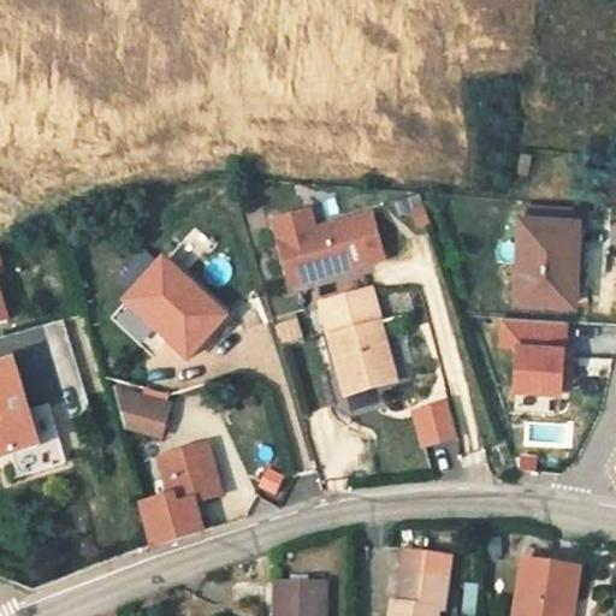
[(396,203),(414,231),(432,219),(414,191),(396,203)]
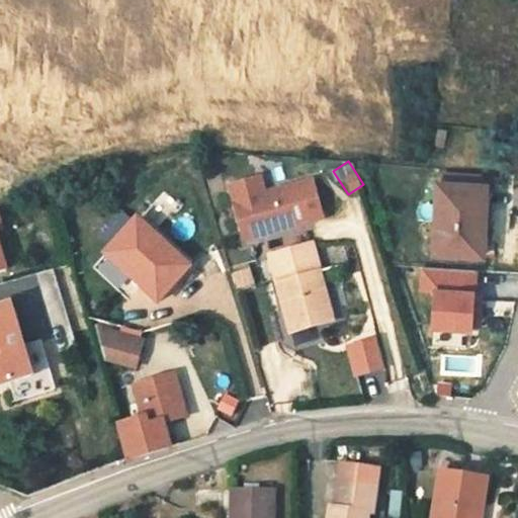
[(316,226),(307,184),(281,191),(278,196),(265,200),(258,197),(255,181),(223,188),(236,245),(316,226)]
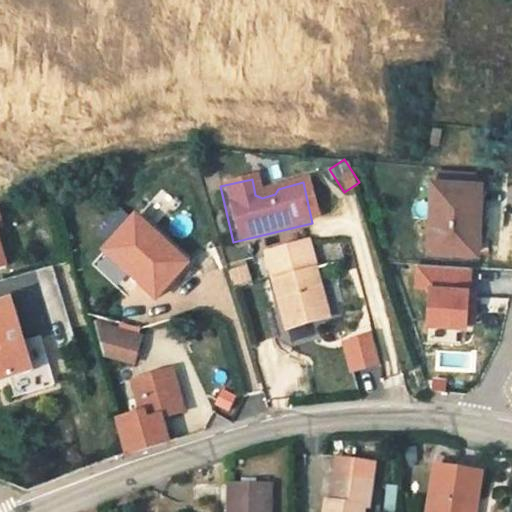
[(473,228),(467,227),(466,185),(423,182),(424,255),(468,255),(473,256),(473,228)]
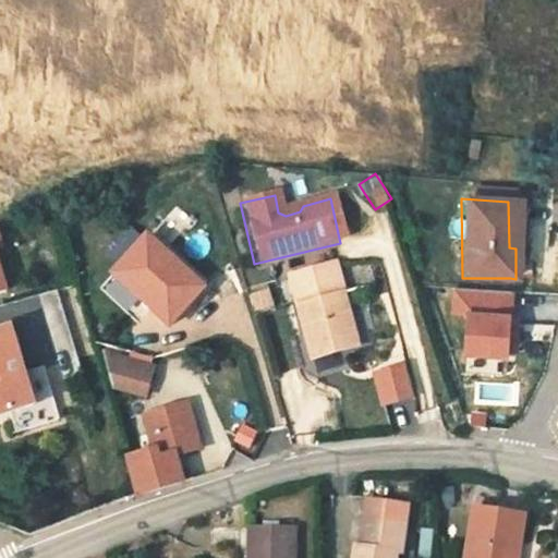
[(508,202),(509,247),(516,249),(521,249),(519,203),(508,202)]
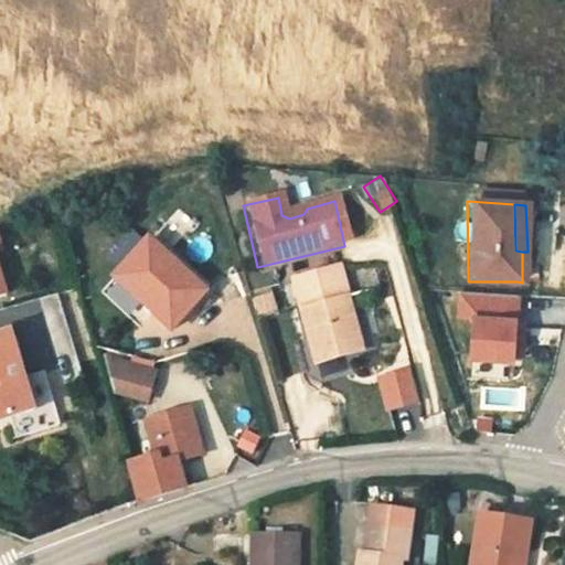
[(159,268),(163,262),(140,246),(107,286),(173,334),(202,298),(159,268)]
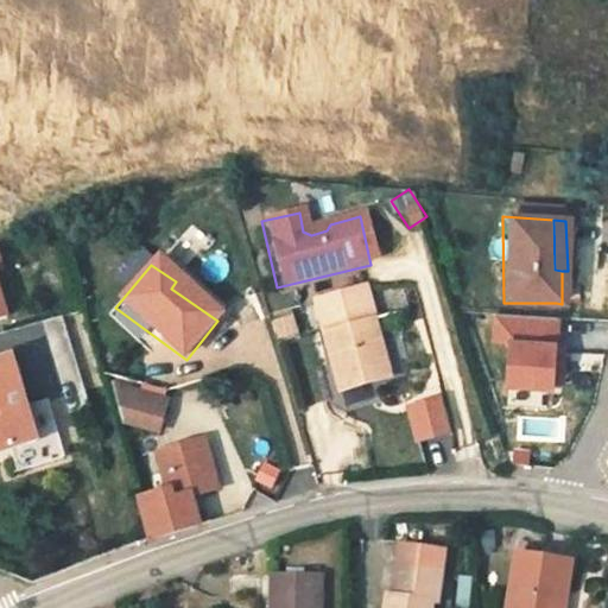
[(355,292),(306,306),(333,393),(384,380),(355,292)]
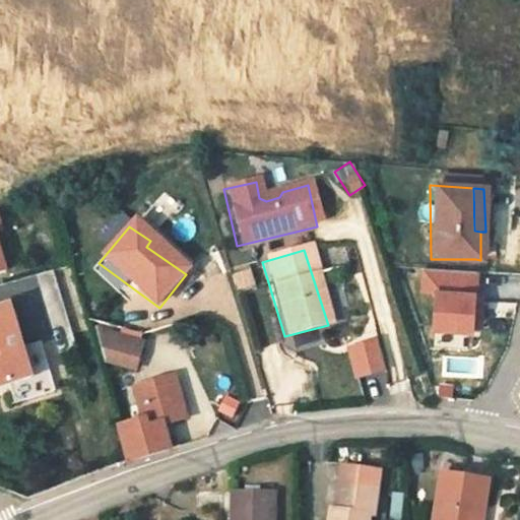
[(251,269),(231,274),(236,293),(256,287),(251,269)]
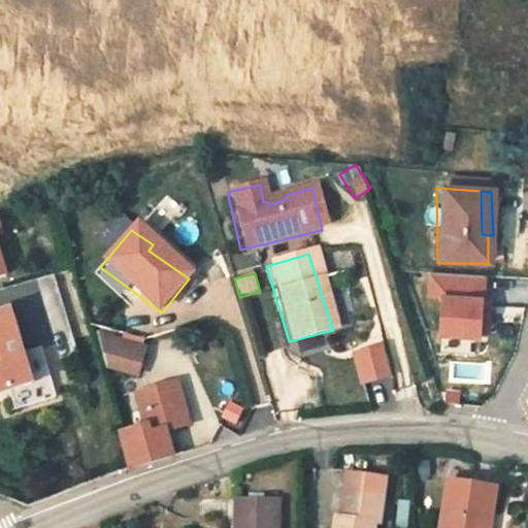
[(440,336),(481,337),(482,316),(482,307),(485,307),(487,277),(429,275),(429,296),(441,297),(440,336)]
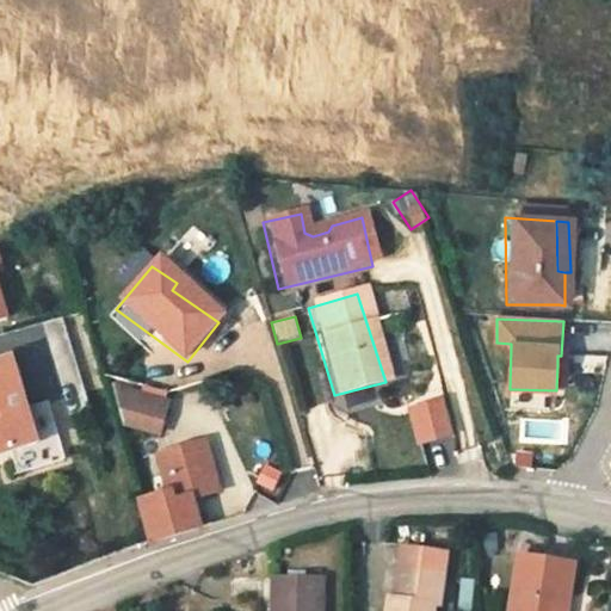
[(2,364),(0,365),(0,463),(31,455),(19,417),(2,364)]
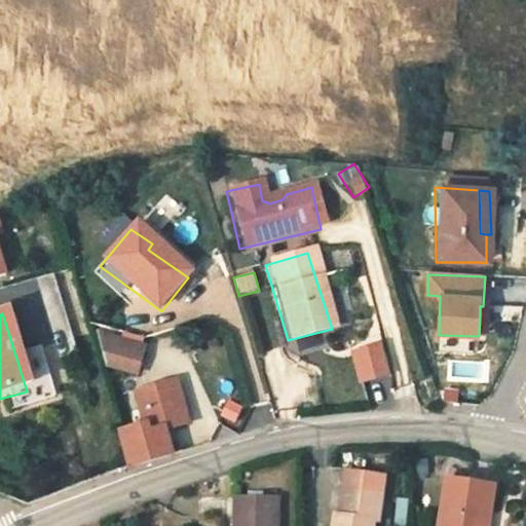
[(96,367),(138,376),(146,337),(104,328),(96,367)]
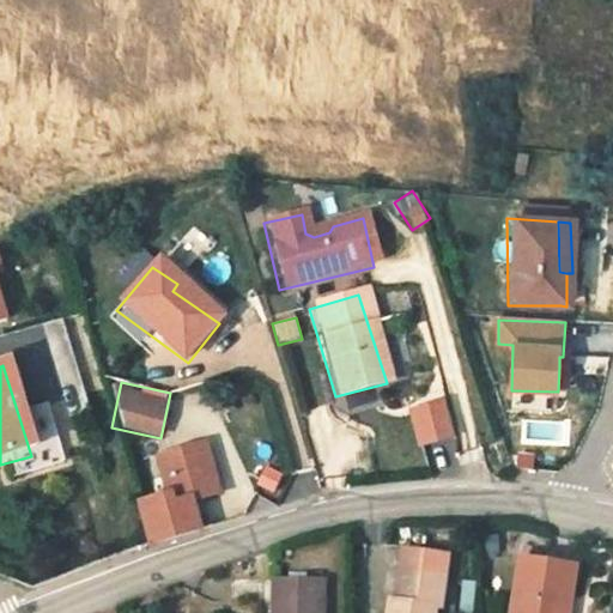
[(31,456),(0,465),(0,466),(6,485),(59,468),(42,411),(19,418),(31,456)]
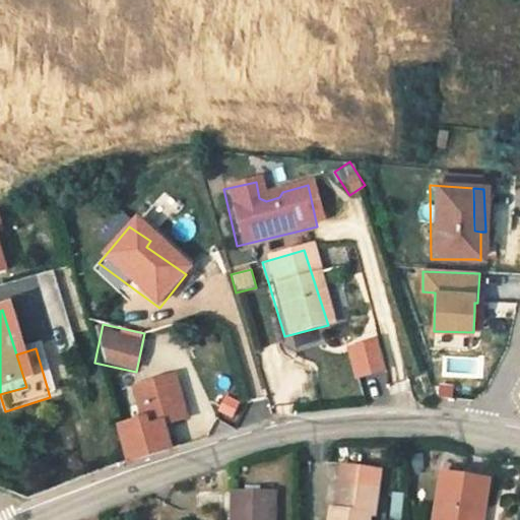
[(138,413),(159,408),(165,423),(184,416),(172,376),(131,388),(138,413)]
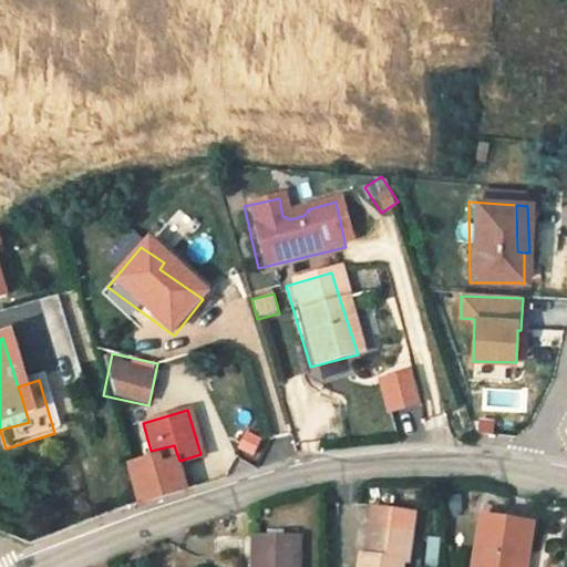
[(236,450),(255,457),(263,439),(244,431),(236,450)]
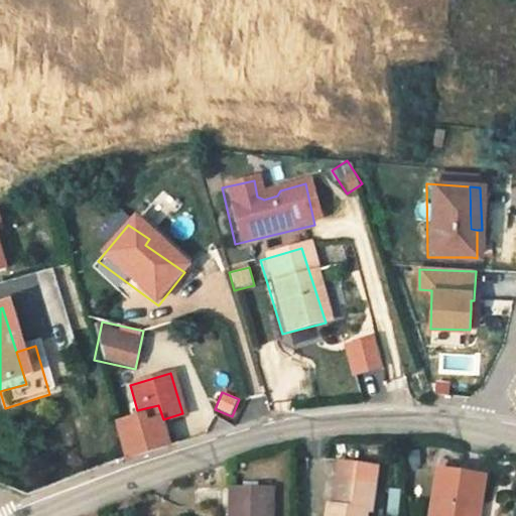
[(171,444),(163,419),(158,405),(137,410),(139,418),(115,424),(124,461),(171,444)]
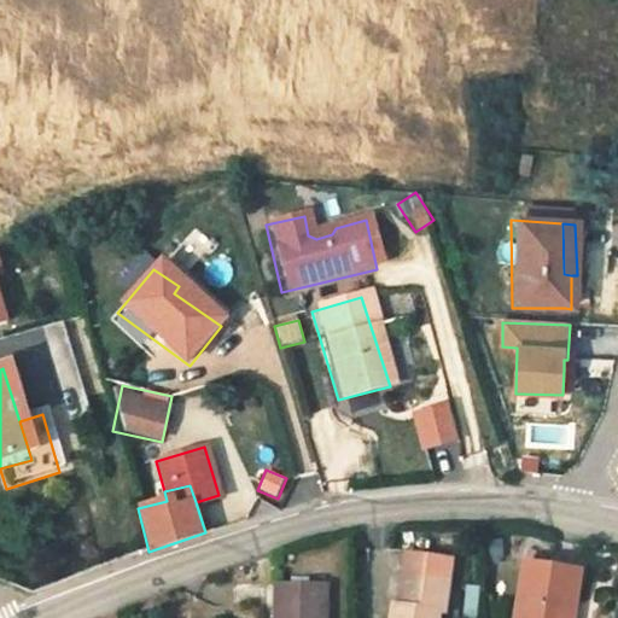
[(452,564),(406,557),(397,606),(391,606),(389,617),(435,617),(436,612),(444,612),(452,564)]
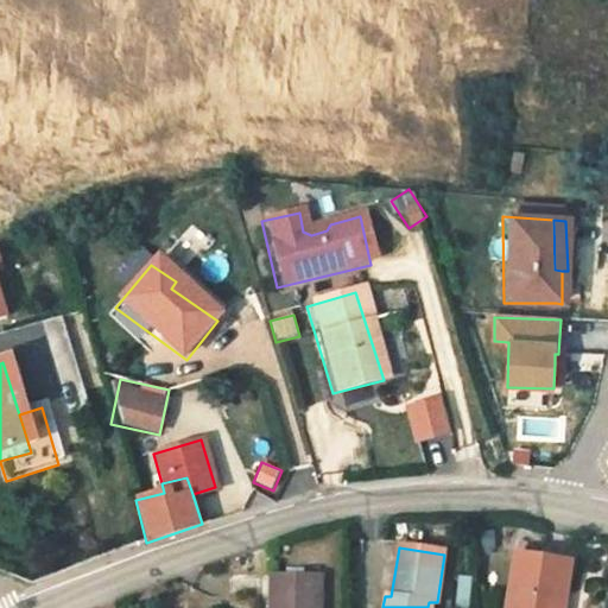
[(504,607),(551,607),(552,599),(562,600),(567,565),(512,557),(504,607)]
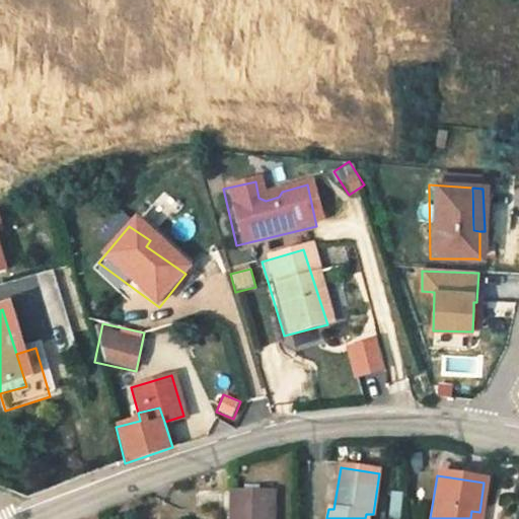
[(275,518),(276,493),(236,492),(234,518),(275,518)]
